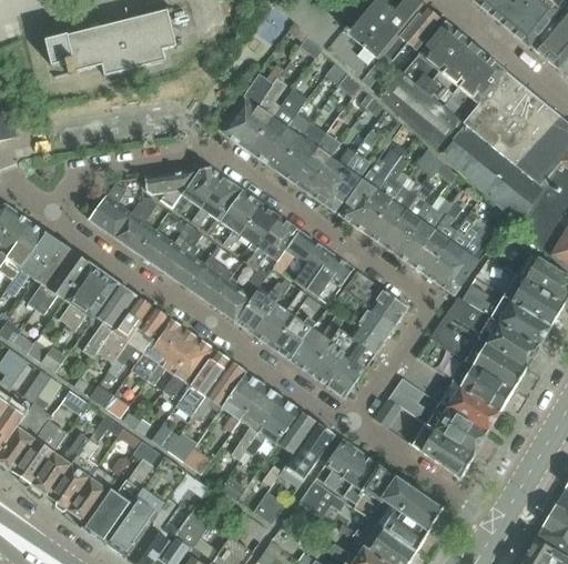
[(345,64),(398,0),(369,0),(346,29),(314,0),(271,0),(293,20),(301,26),(310,32),(325,46),(345,64)]
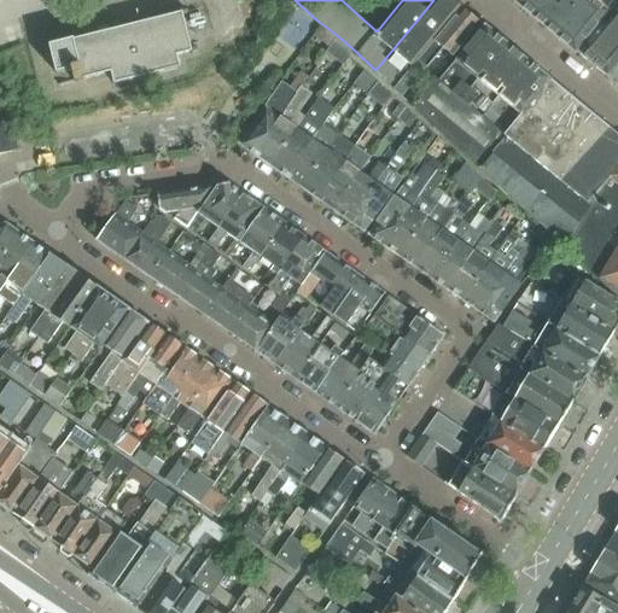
[(433,0),(375,70),(375,71),(379,74),(392,87),(394,85),(462,4),(458,0),(433,0)]
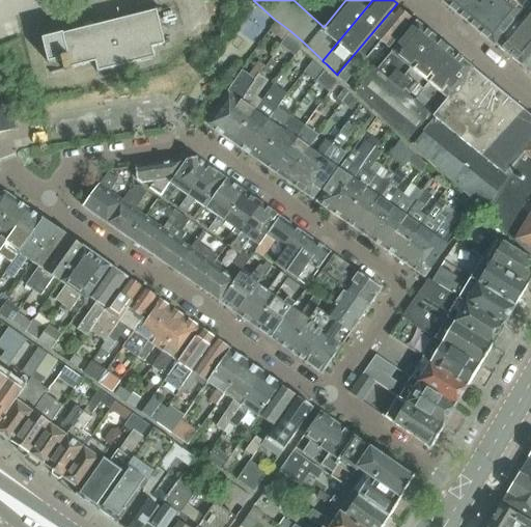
[(445,0),(496,43),(528,0),(445,0)]
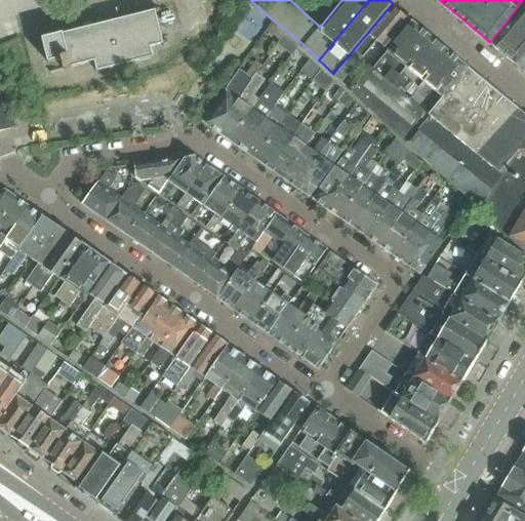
[(522,0),(490,42),(517,64),(524,52),(524,0),(522,0)]
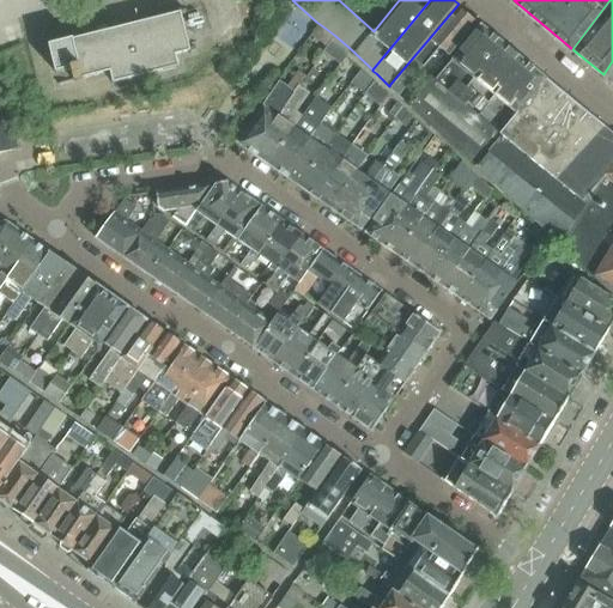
[(477,19),(459,4),(390,84),(400,91),(438,43),(449,53),(477,19)]
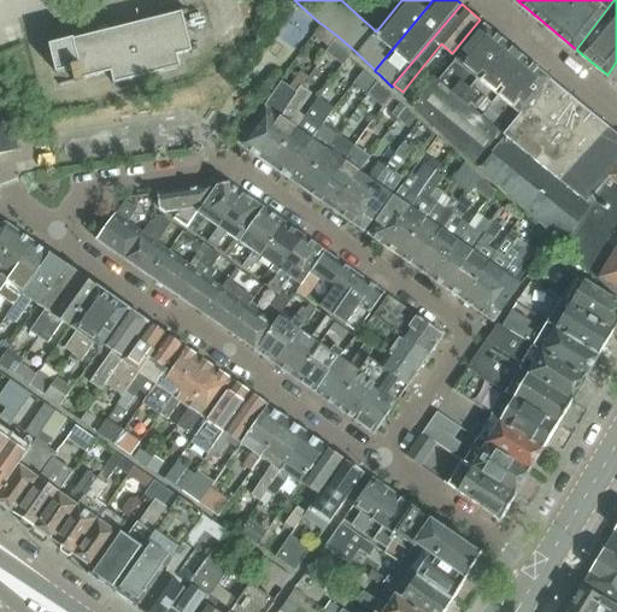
[(97,23),(47,35),(56,70),(71,66),(75,78),(83,77),(83,75),(111,69),(115,80),(180,64),(177,52),(192,48),(191,45),(182,7),(98,28),(97,23)]
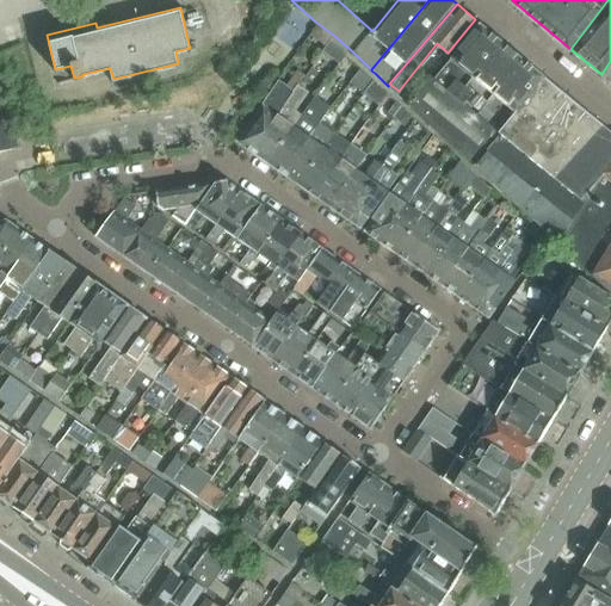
[(545,75),(480,22),(452,54),(433,75),(430,72),(406,101),(431,124),(452,143),(473,160),(536,87),(545,75)]
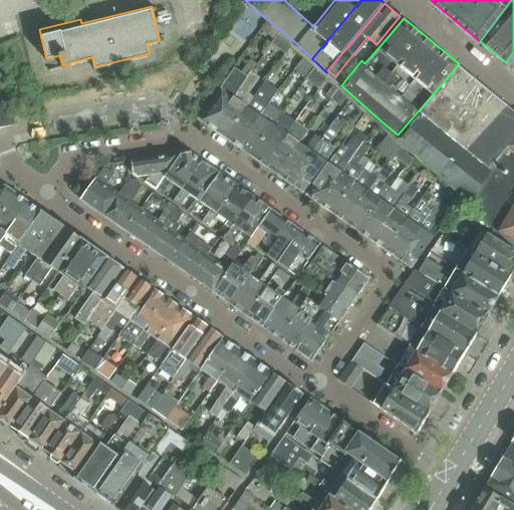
[(294,41),(280,29),(272,40),(286,51),(294,41)]
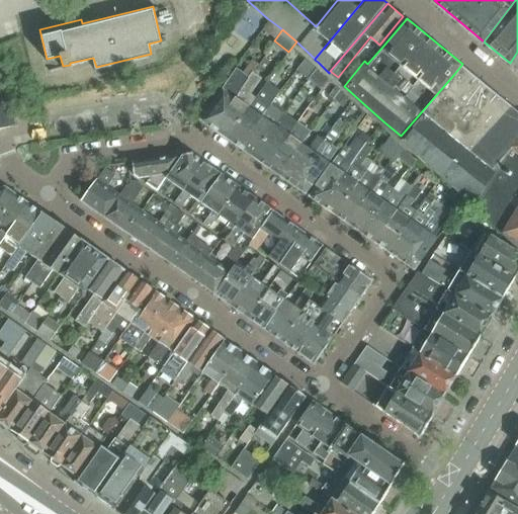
[(309,76),(317,66),(306,56),(297,67),(309,76)]
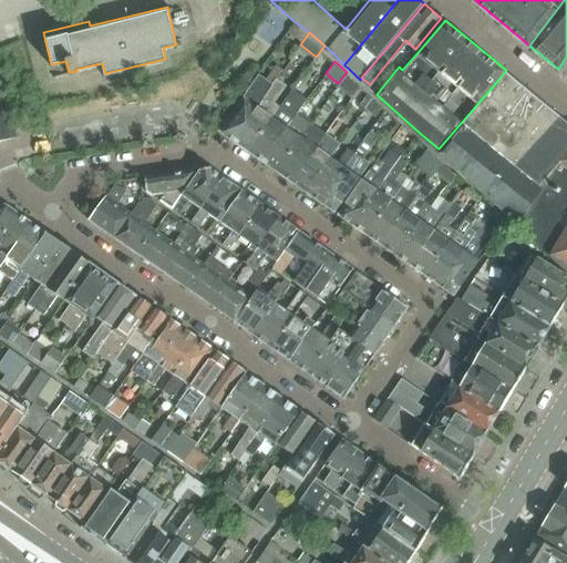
[(267,78),(258,72),(218,129),(234,139),(278,74),(279,75),(281,72),(275,67),(267,78)]
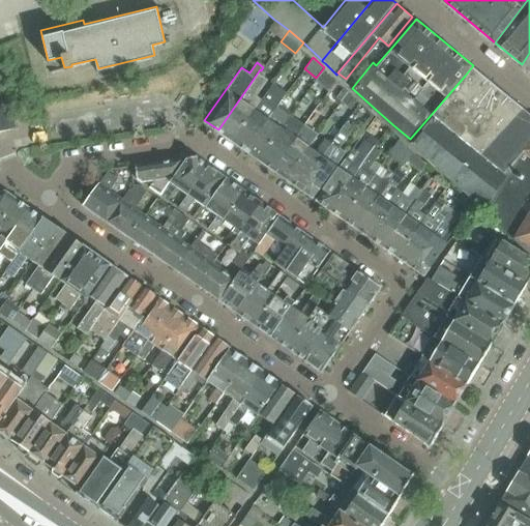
[(465,76),(410,139),(410,140),(529,252),(529,112),(473,65),(465,76)]
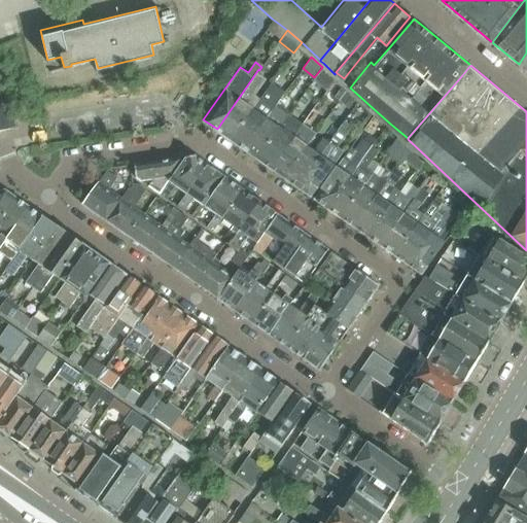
[(334,77),(322,67),(314,77),(326,88),(334,77)]
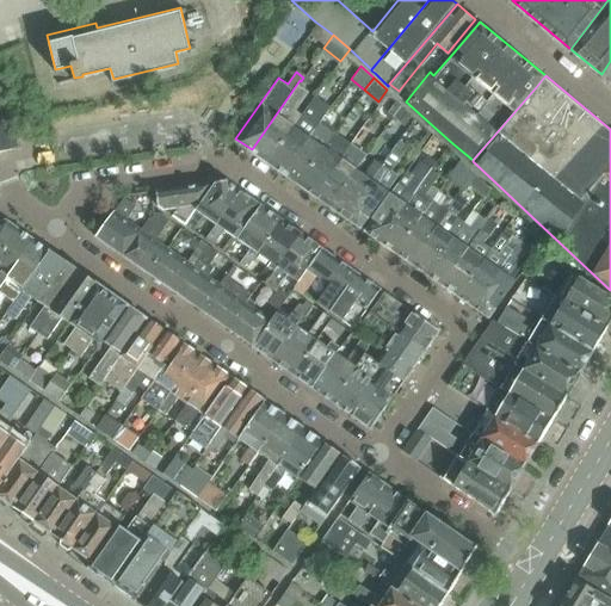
[(252,149),(267,160),(294,123),(285,118),(308,86),(301,81),(300,80),(252,149)]
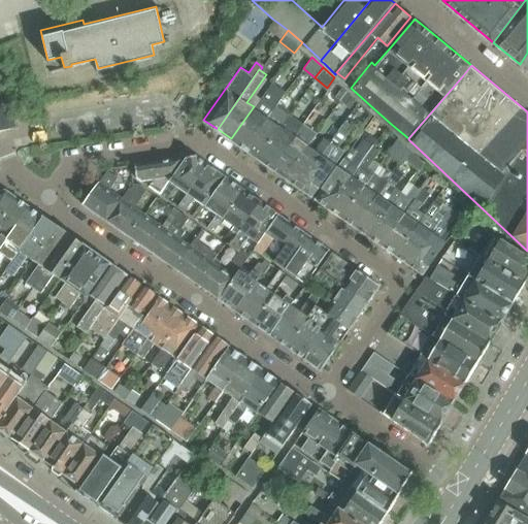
[(340,98),(347,89),(342,86),(335,94),(340,98)]
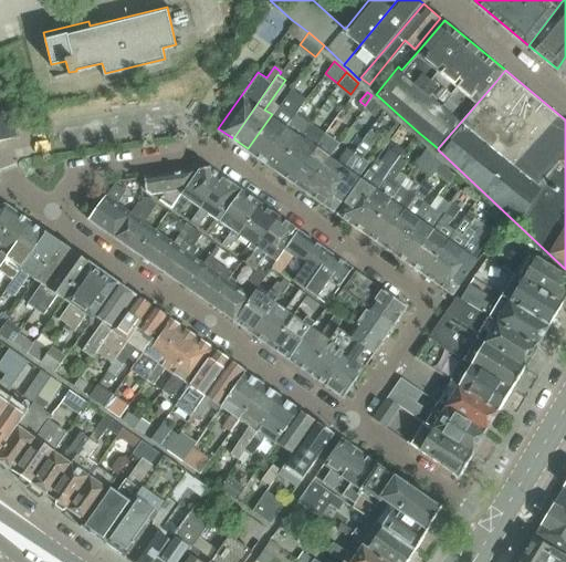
[(0,94),(0,137),(9,135),(0,94)]
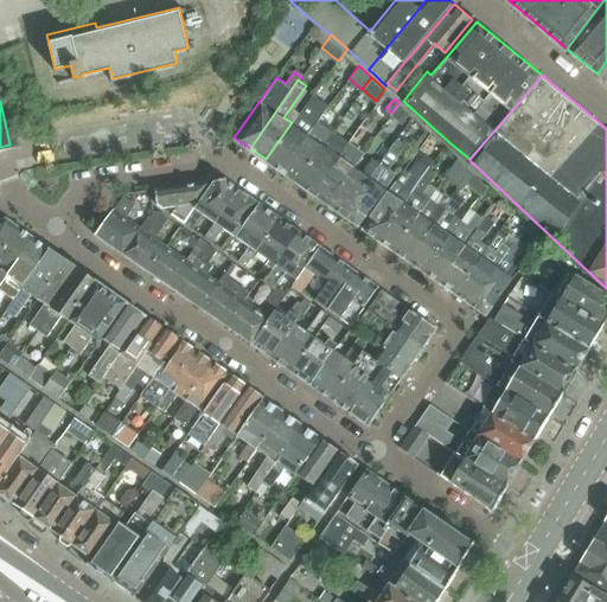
[(338,107),(330,101),(326,107),(307,134),(306,133),(281,170),(296,180),(323,143),(315,139),(338,107)]
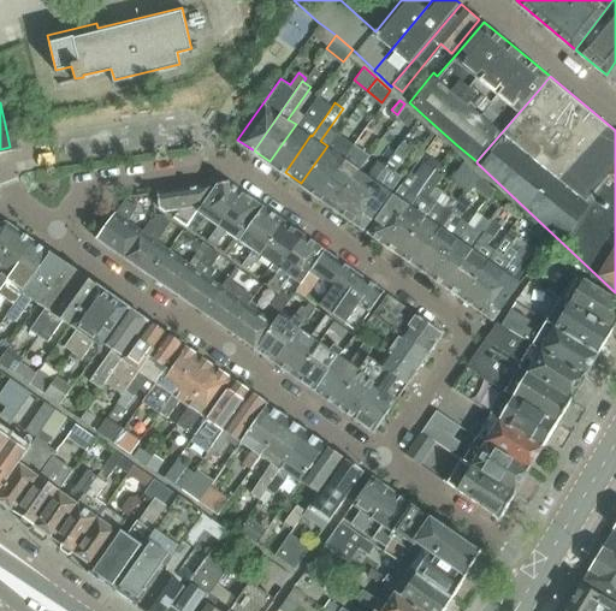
[(331,108),(324,104),(304,131),(296,124),(270,161),(285,172),(311,135),(312,136),(331,108)]
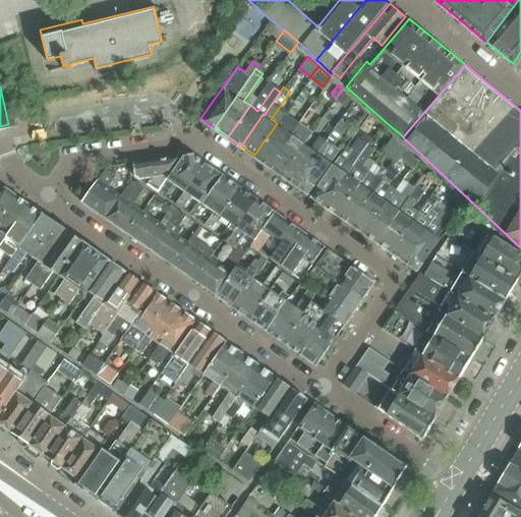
[(351,96),(342,88),(336,97),(345,105),(351,96)]
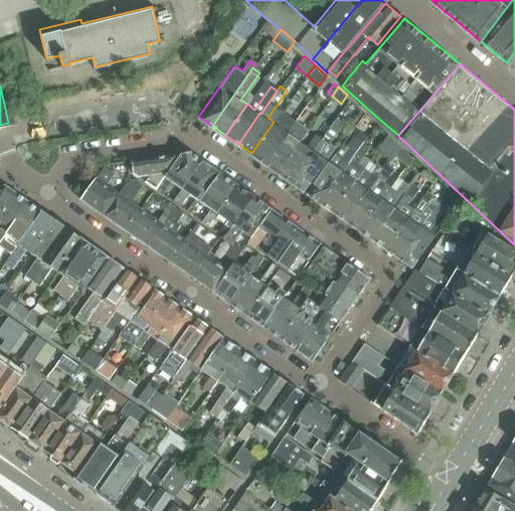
[(311,98),(305,106),(265,163),(278,172),(300,141),(294,137),(318,103),(311,98)]
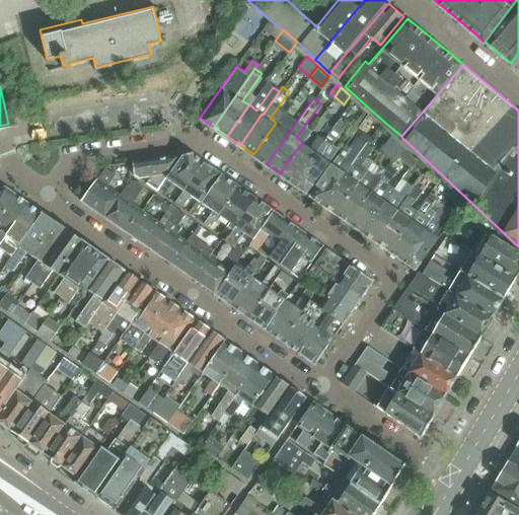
[(253,154),(267,164),(307,106),(301,103),(284,129),(276,123),(253,154)]
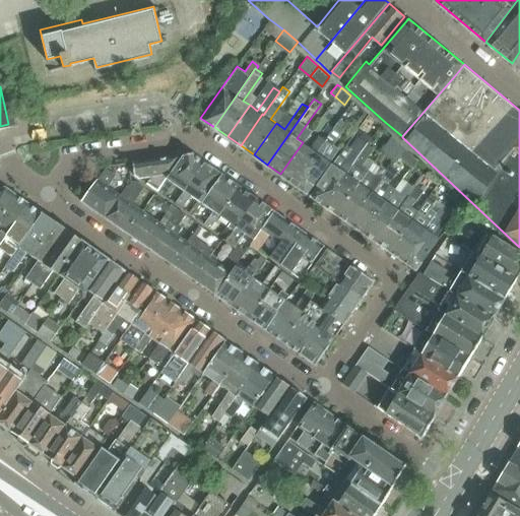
[(294,183),(307,192),(338,146),(333,142),(346,123),(345,122),(349,118),(342,113),(331,128),(315,151),(294,183)]
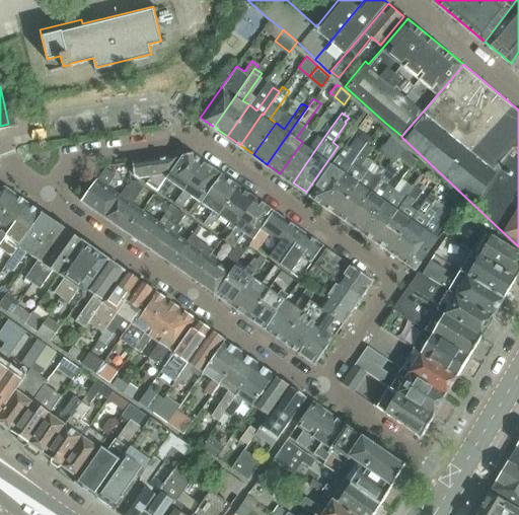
[(330,128),(325,124),(309,147),(302,142),(280,173),(293,182),(314,151),(330,128)]
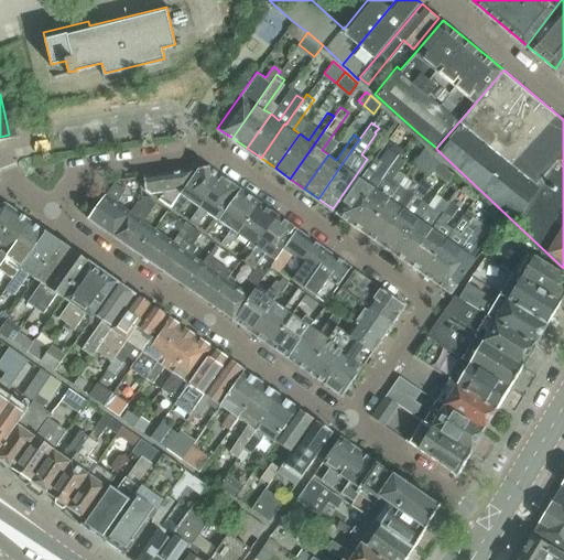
[(367,182),(360,176),(336,211),(350,221),(397,155),(402,149),(396,143),(389,151),(367,182)]
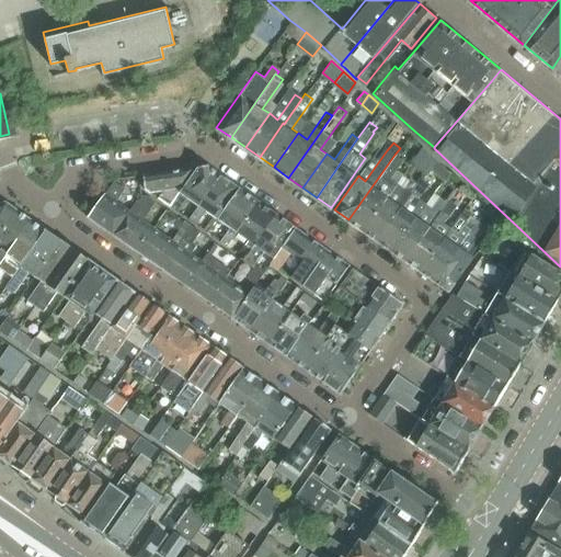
[(438,160),(438,159),(423,144),(412,159),(426,172),(432,167),(438,160)]
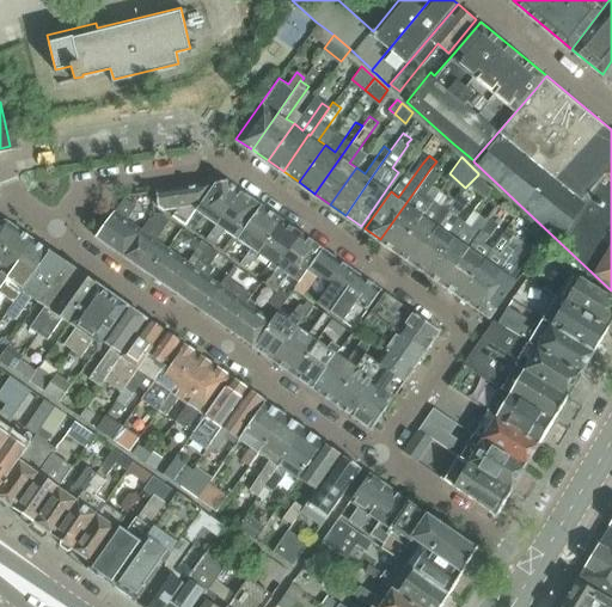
[(380,239),(396,250),(422,213),(415,209),(439,176),(430,169),(380,239)]
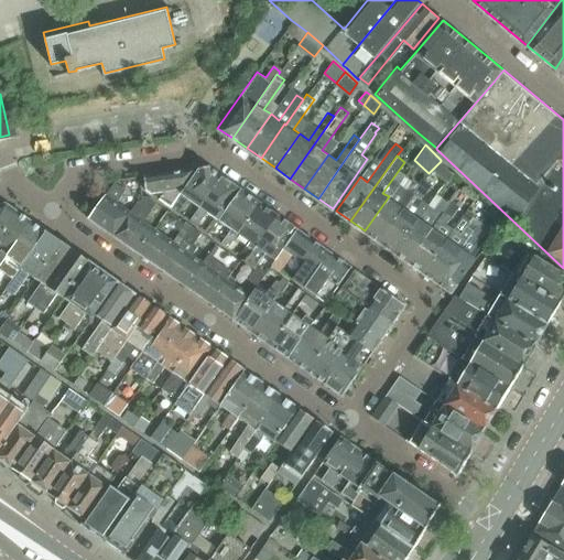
[(208,164),(204,169),(199,165),(198,165),(180,191),(182,192),(172,206),(179,211),(188,196),(199,204),(221,173),(208,164)]
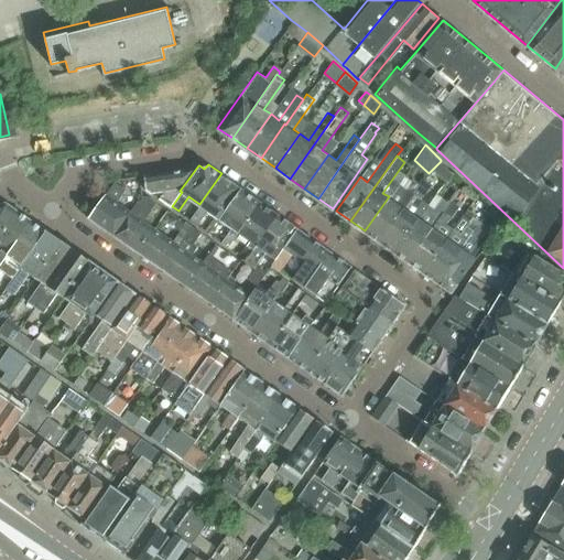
[(198,165),(143,173),(145,187),(151,191),(164,190),(159,197),(172,206),(182,192),(180,191),(198,165)]
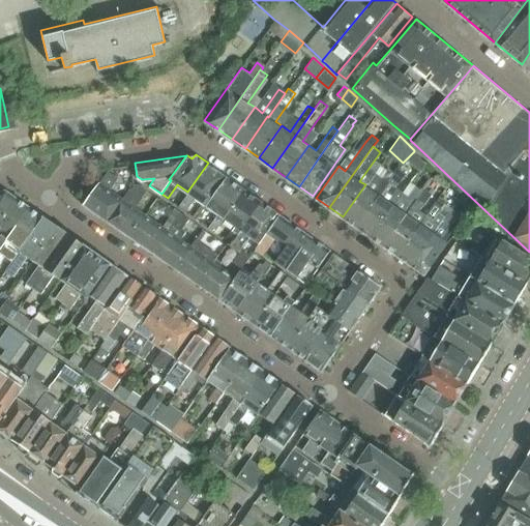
[(187,192),(178,205),(184,209),(194,196),(205,204),(226,175),(208,163),(187,192)]
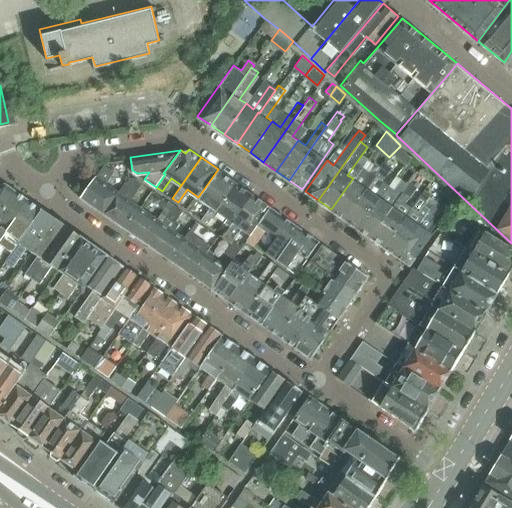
[(392,166),(385,161),(382,167),(344,219),(357,228),(379,197),(373,193),(392,166)]
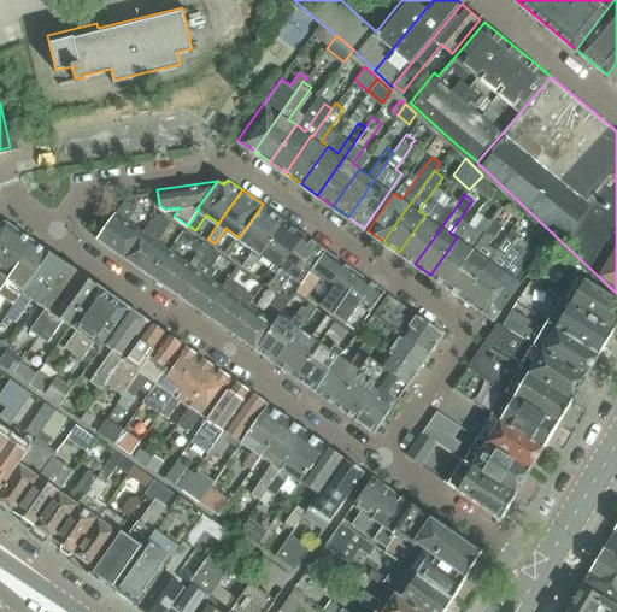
[(434,221),(425,215),(399,252),(415,264),(460,201),(452,195),(434,221)]
